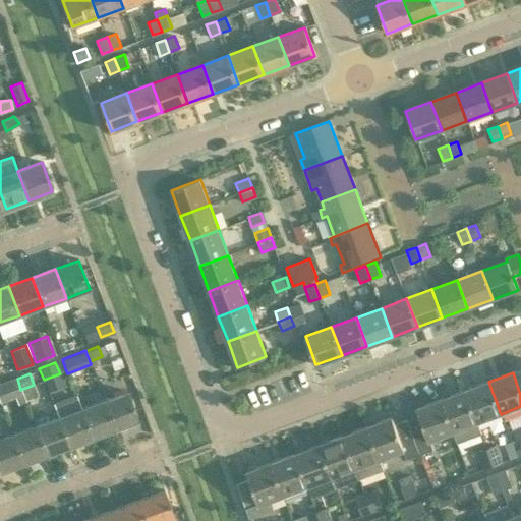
[(17,379),(0,385),(0,402),(22,394),(20,390),(17,379)]
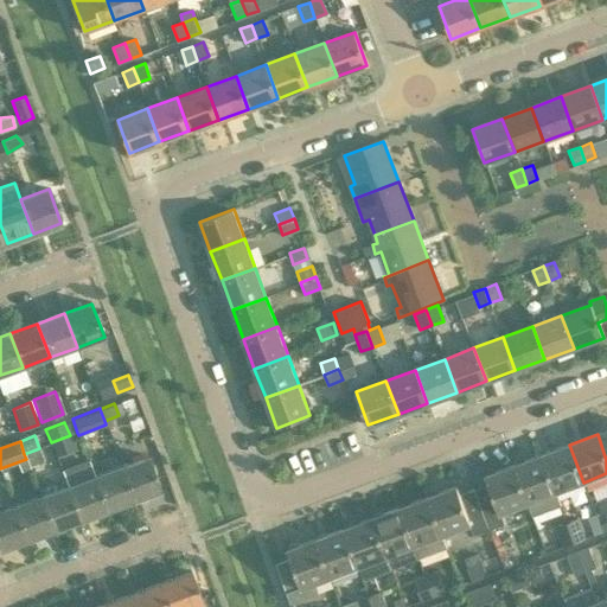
[(541,454),(541,455),(555,493),(583,483),(569,445),(541,454)]
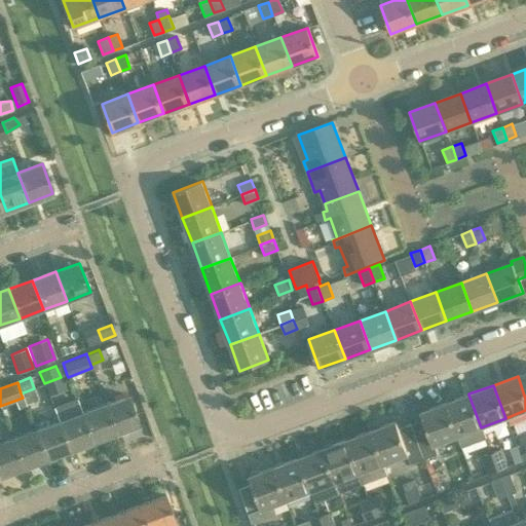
[(468,395),(444,403),(456,437),(459,445),(484,436),(481,427),(468,395)]
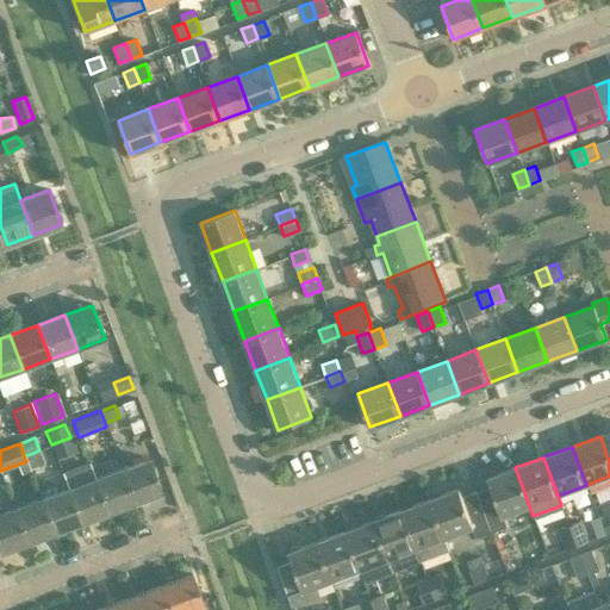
[(149,459),(122,468),(134,504),(161,493),(149,459)]
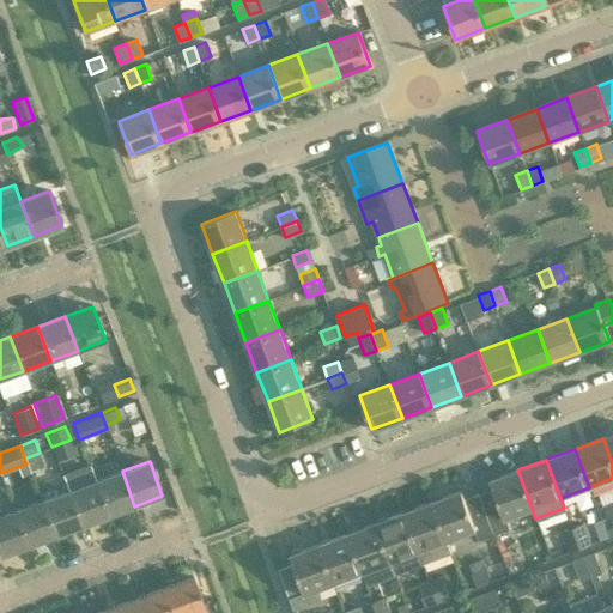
[(80,526),(108,516),(95,480),(90,468),(62,478),(67,491),(80,526)]
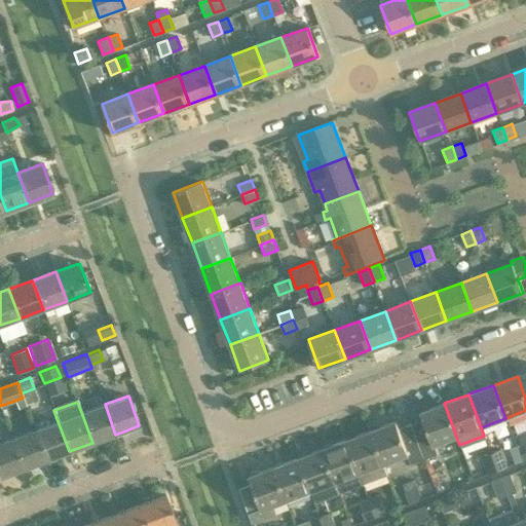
[(456,437),(444,403),(420,412),(423,420),(411,424),(423,459),(436,455),(433,445),(456,437)]
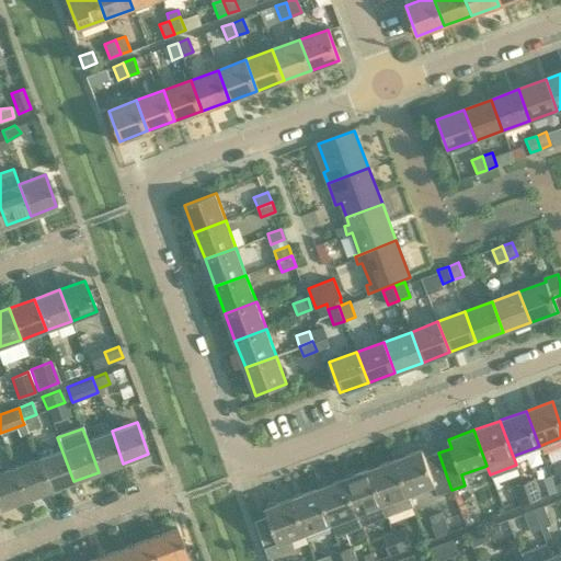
[(123,464),(112,431),(87,439),(99,472),(123,464)]
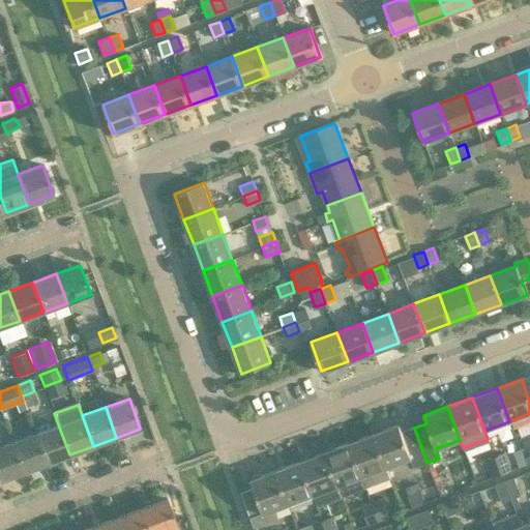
[(69,454),(58,424),(34,433),(46,464),(69,454)]
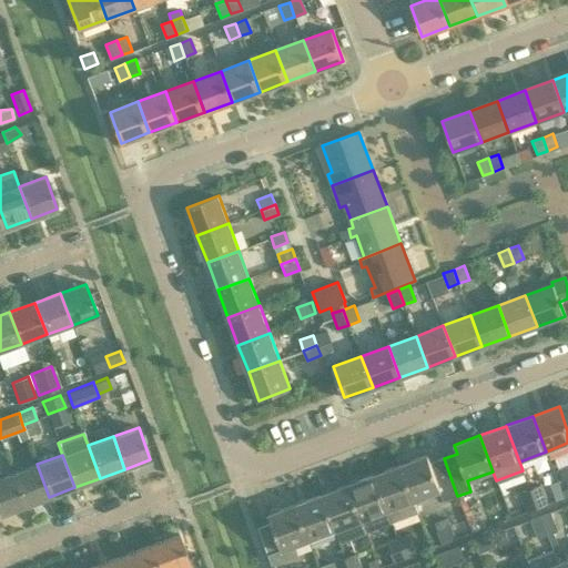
[(457,496),(444,458),(430,463),(427,455),(402,464),(415,499),(440,490),(444,500),(457,496)]
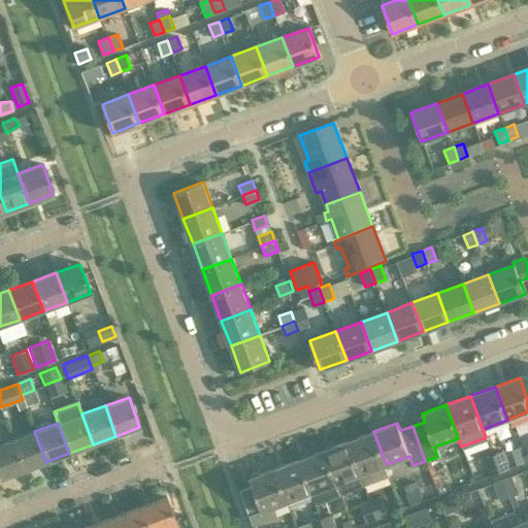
[(22,470),(45,462),(34,431),(10,440),(22,470)]
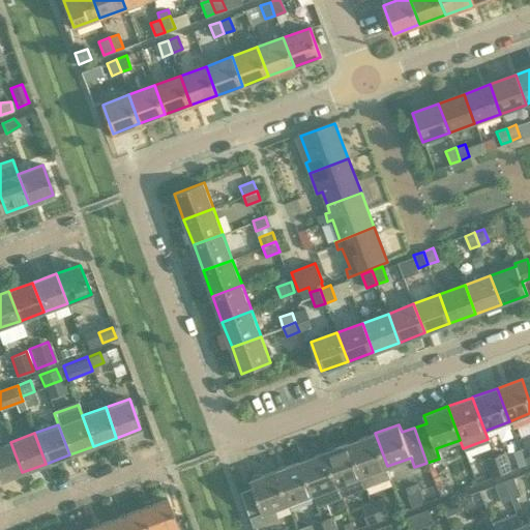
[(391,478),(387,466),(375,433),(350,442),(366,487),(391,478)]
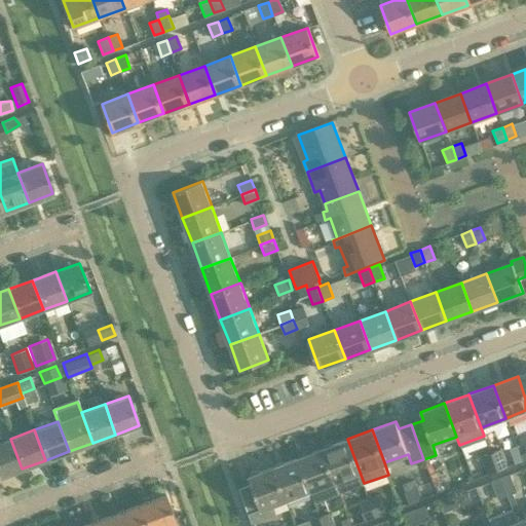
[(0,476),(22,468),(10,439),(0,442),(0,476)]
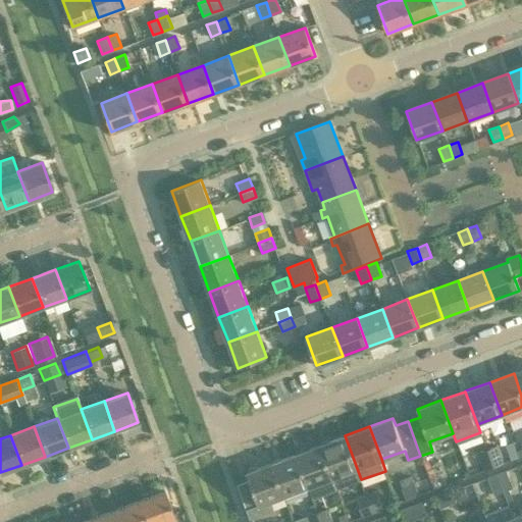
[(361,479),(345,435),(320,445),(332,477),(336,488),(361,479)]
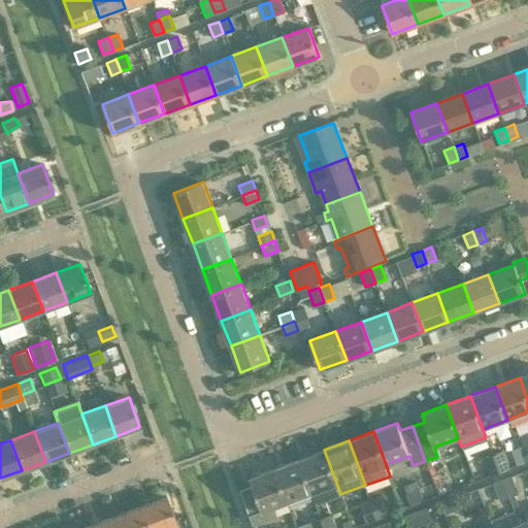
[(310,492),(336,483),(324,450),(298,459),(310,492)]
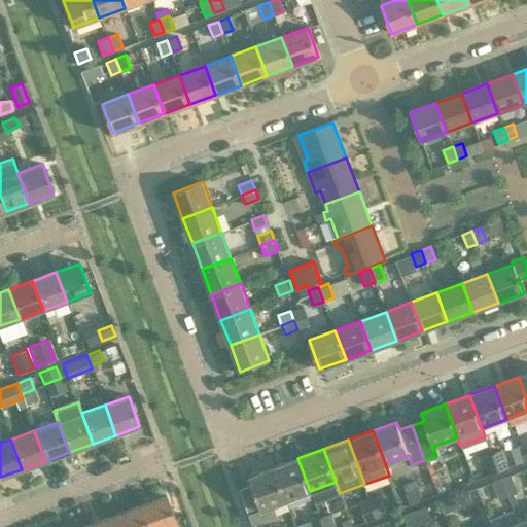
[(502,450),(491,454),(497,470),(508,467),(502,450)]
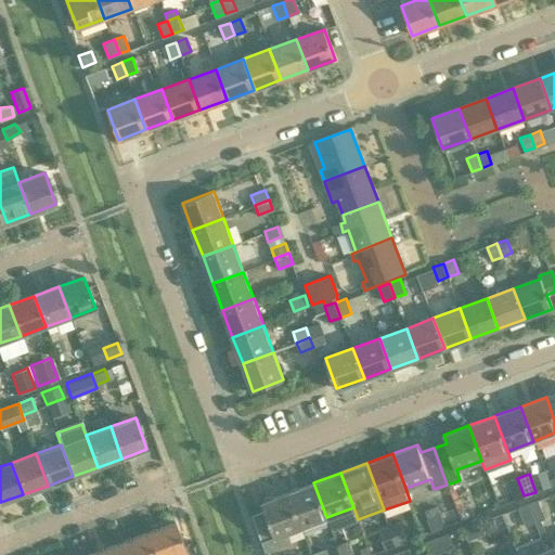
[(524,495),(517,478),(508,481),(515,500),(524,495)]
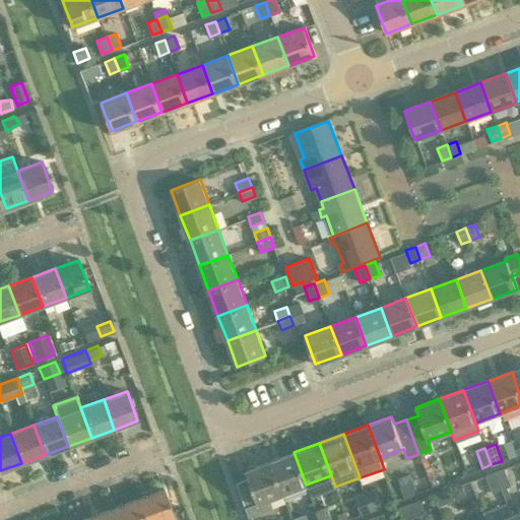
[(306,484),(294,452),(270,461),(282,494),(306,484)]
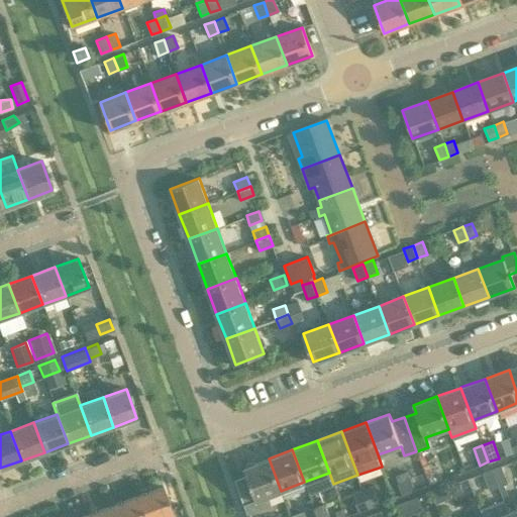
[(269,495),(281,491),(269,458),(243,468),(247,476),(235,480),(247,514),(272,505),(269,495)]
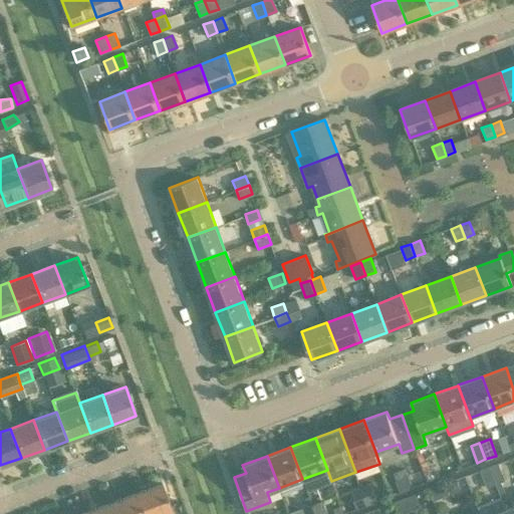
[(499,464),(489,468),(495,484),(505,481),(499,464)]
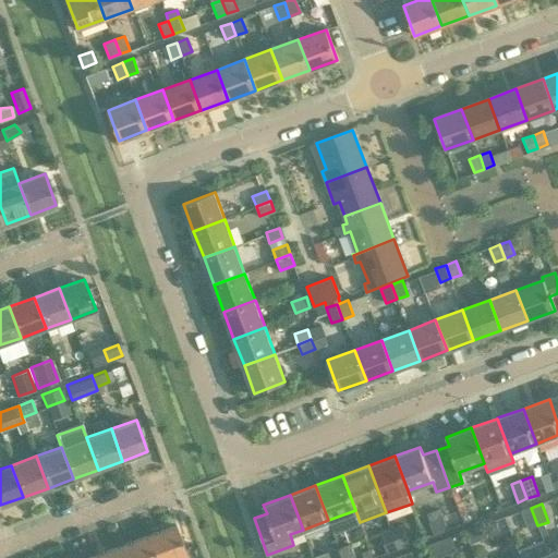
[(537,525),(531,508),(521,511),(528,530),(537,525)]
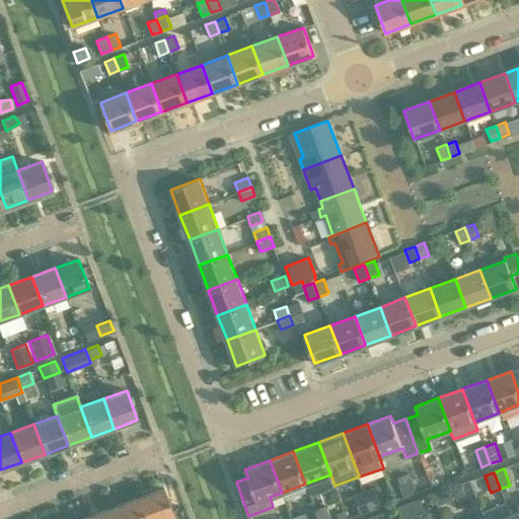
[(413,479),(399,485),(404,498),(418,493),(413,479)]
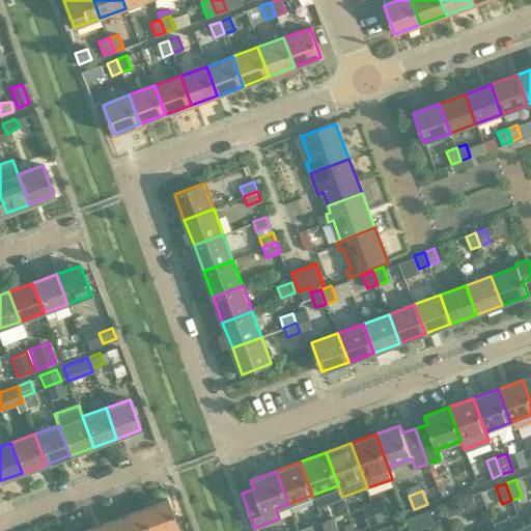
[(165,499),(139,509),(146,530),(164,530),(175,527),(165,499)]
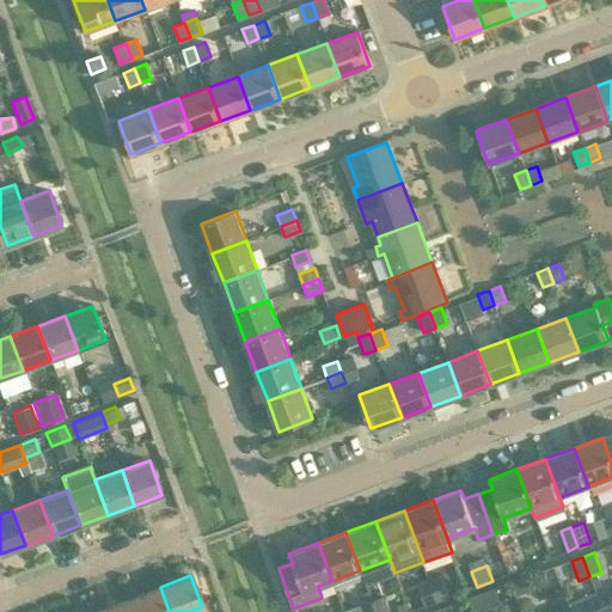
[(430,580),(438,600),(447,597),(440,576),(430,580)]
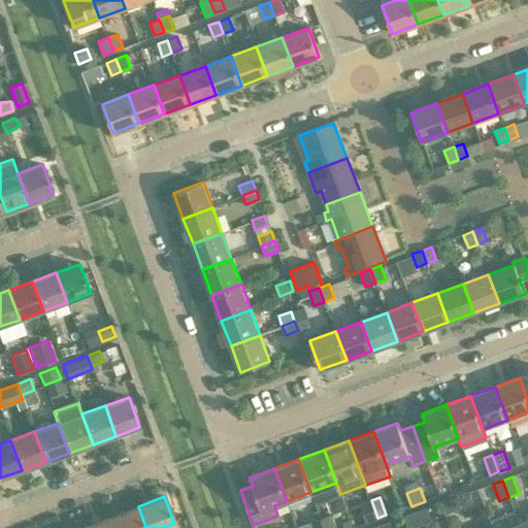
[(367,522),(377,518),(371,500),(361,504),(367,522)]
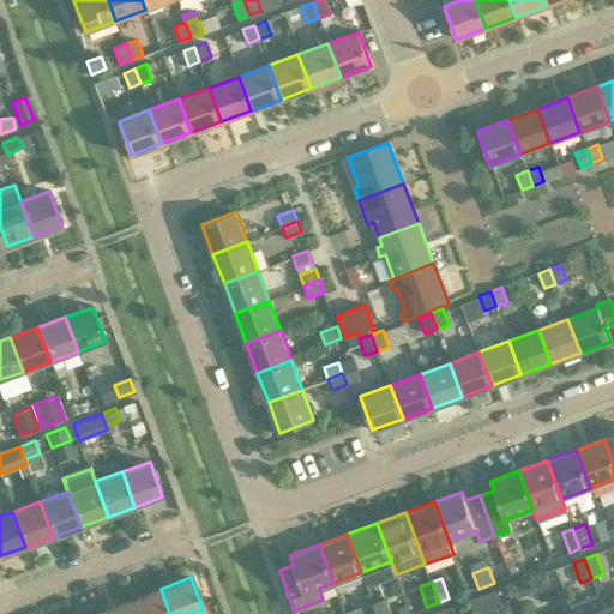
[(136,613),(169,613),(161,589),(131,600),(136,613)]
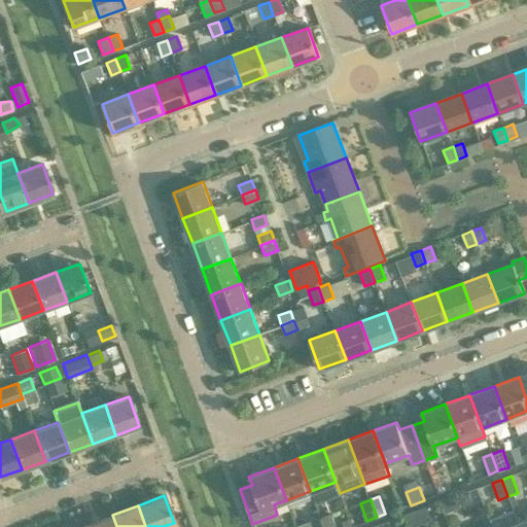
[(415,511),(405,515),(409,526),(413,526),(420,524),(415,511)]
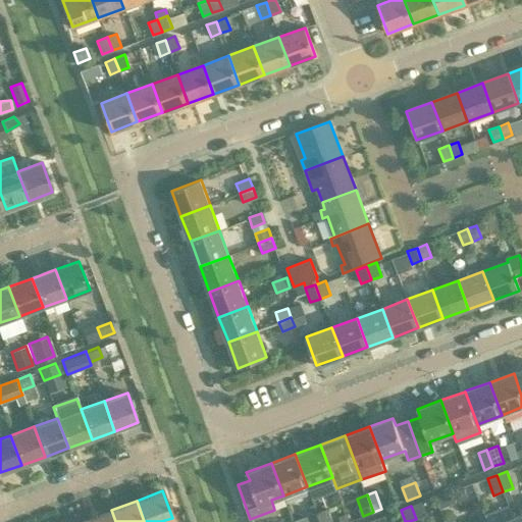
[(513,521),(512,518),(508,506),(484,514),(486,521),(513,521)]
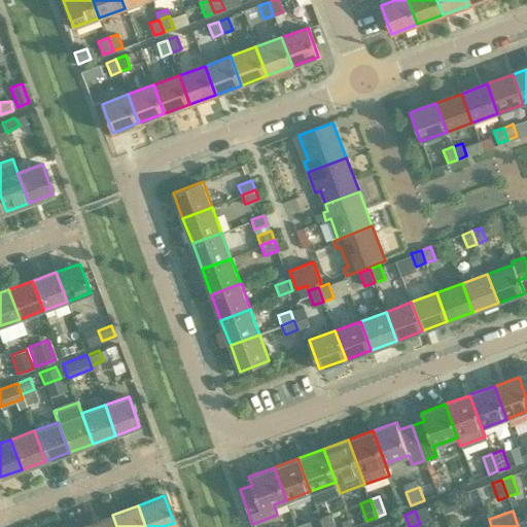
[(86,526),(116,526),(112,515),(85,524),(86,526)]
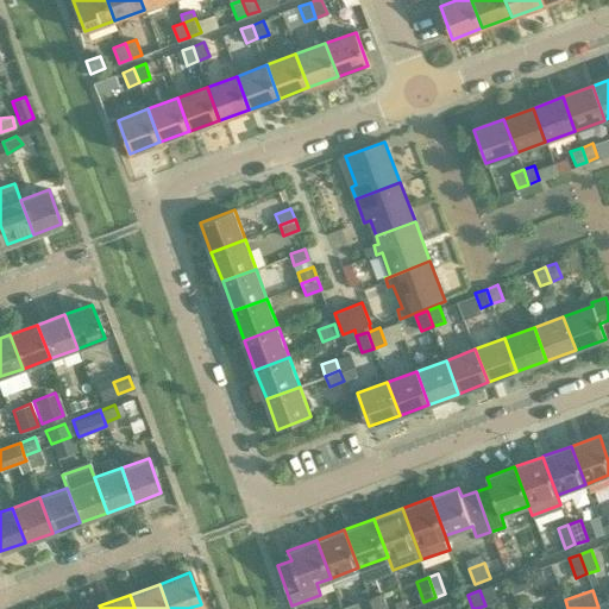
[(387,608),(381,595),(370,598),(374,608),(387,608)]
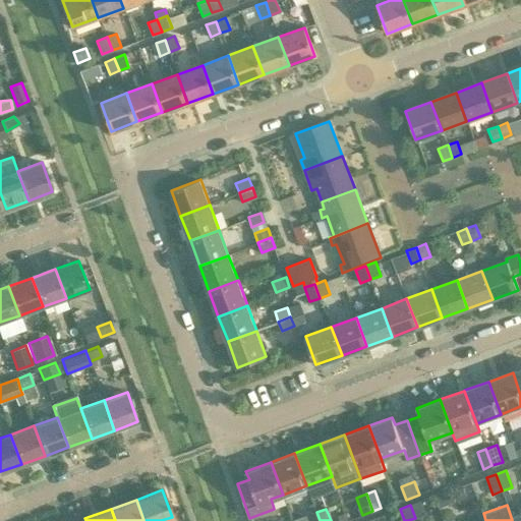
[(320,520),(316,512),(308,515),(309,520),(320,520)]
